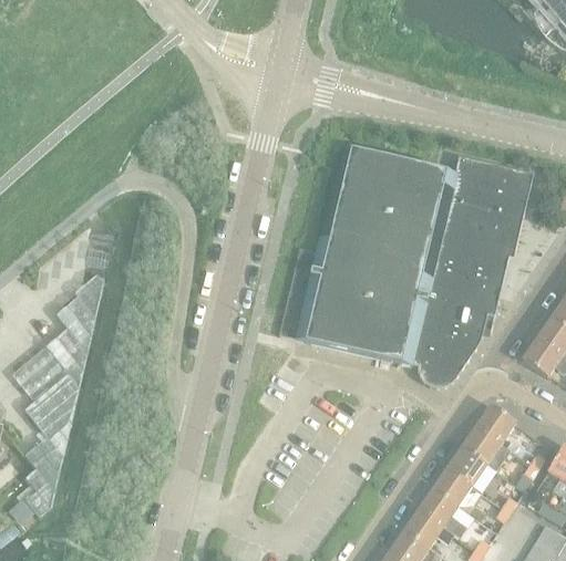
[(531,0),(565,41),(565,0),(531,0)]
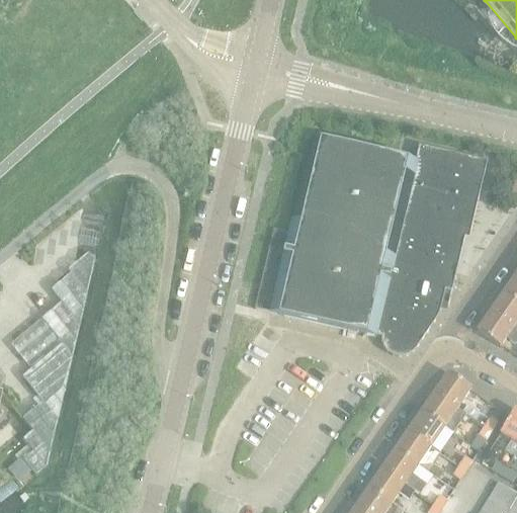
[(255,306),(376,334),(376,333),(381,334),(381,335),(382,341),(385,347),(392,351),(395,353),(398,354),(405,353),(411,351),(416,346),(436,317),(439,312),(441,307),(444,293),(445,286),(448,287),(452,288),(456,271),(457,266),(459,266),(465,243),(462,243),(464,236),(466,227),(470,228),(471,225),(479,195),(488,158),(419,142),(415,158),(312,133),(311,135),(313,136),(308,153),(307,152),(307,155),(308,155),(304,172),(303,171),(302,174),(303,174),(298,191),(297,191),(297,193),(298,193),(294,210),(293,210),(292,212),(293,212),(289,230),(274,226),(255,306)]
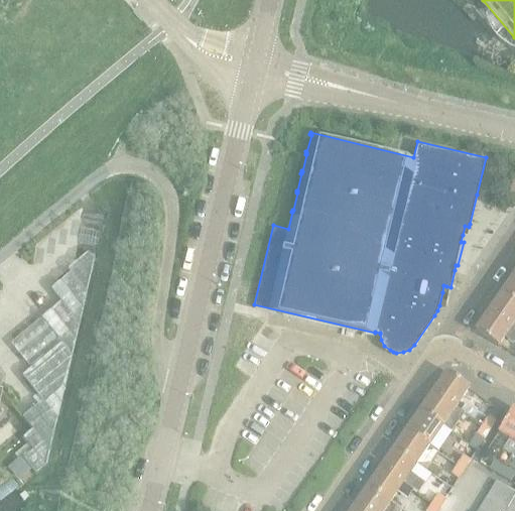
[(41,314),(12,339),(32,364),(22,373),(42,397),(22,414),(32,426),(23,434),(27,440),(33,446),(23,455),(32,466),(36,471),(43,465),(47,462),(95,256),(89,249),(78,258),(68,266),(71,269),(60,278),(50,286),(61,298),(44,311),(41,314)]
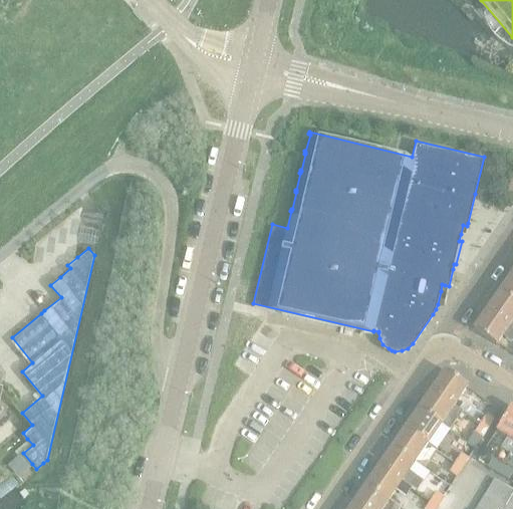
[(512,270),(500,288),(512,296),(512,270)]
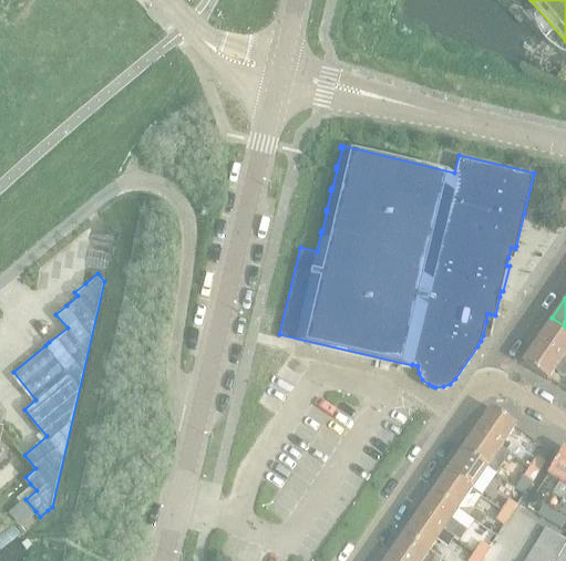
[(565,326),(552,318),(537,338),(563,355),(565,351),(565,326)]
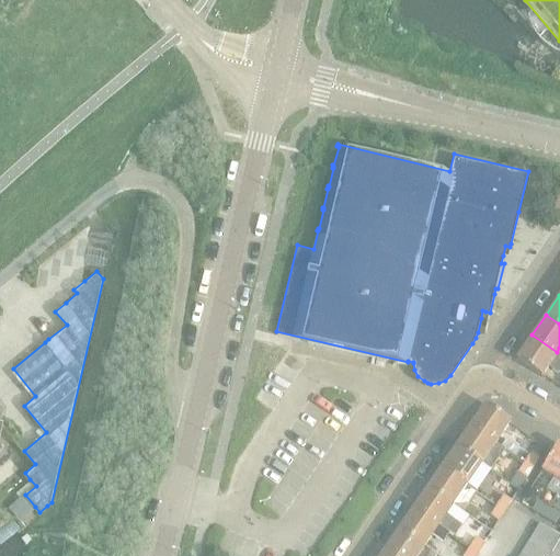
[(559,354),(557,352),(532,335),(517,355),(543,373),(549,363),(559,371),(559,354)]
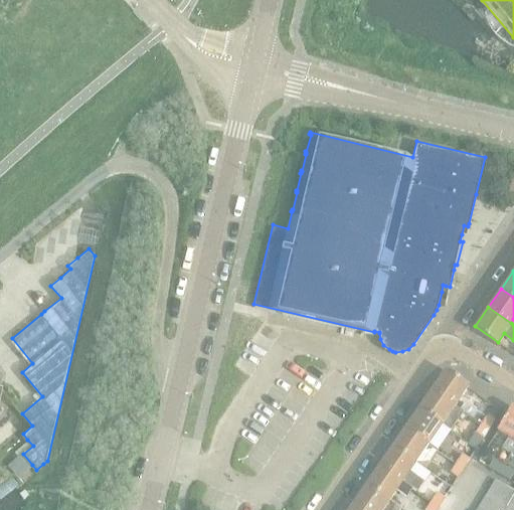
[(446,367),(433,387),(456,403),(469,383),(446,367)]
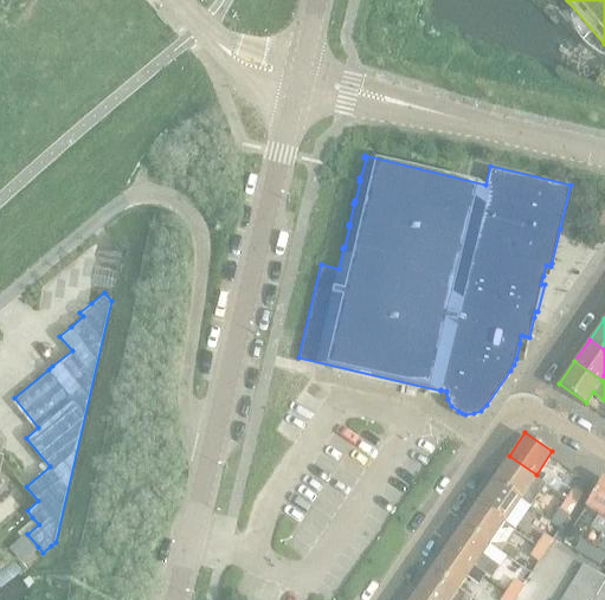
[(536,475),(509,456),(494,478),(521,496),(528,486),(538,494),(547,482),(536,475)]
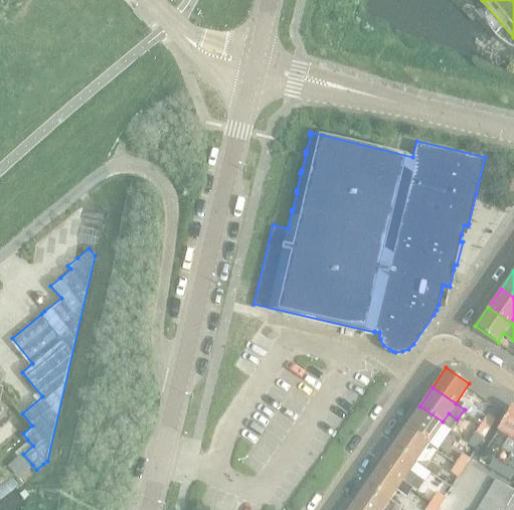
[(502,444),(512,450),(513,447),(513,404),(512,403),(498,428),(508,434),(502,444)]
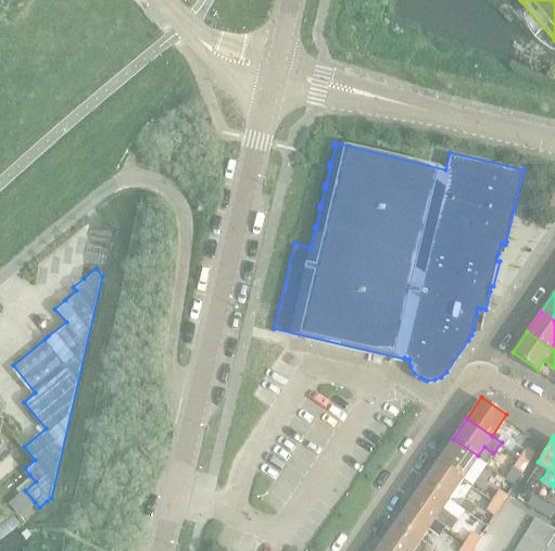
[(453,439),(439,460),(464,476),(478,455),(453,439)]
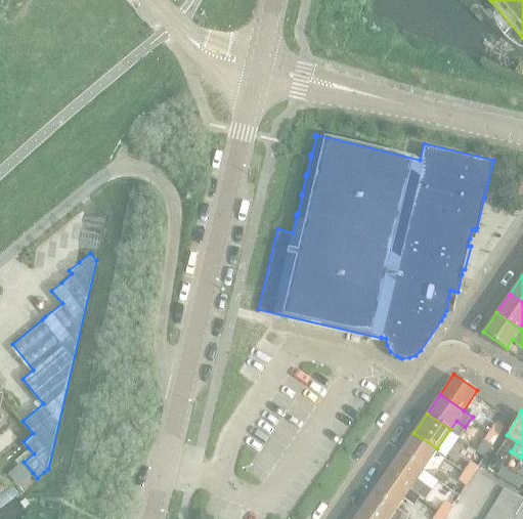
[(496,419),(490,429),(497,434),(505,424),(496,419)]
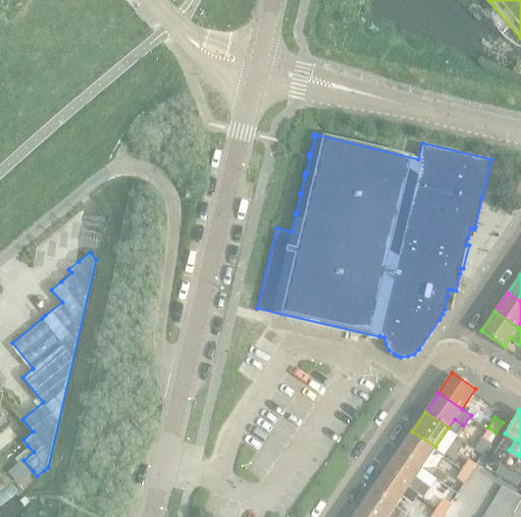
[(482,436),(489,442),(496,432),(488,427),(482,436)]
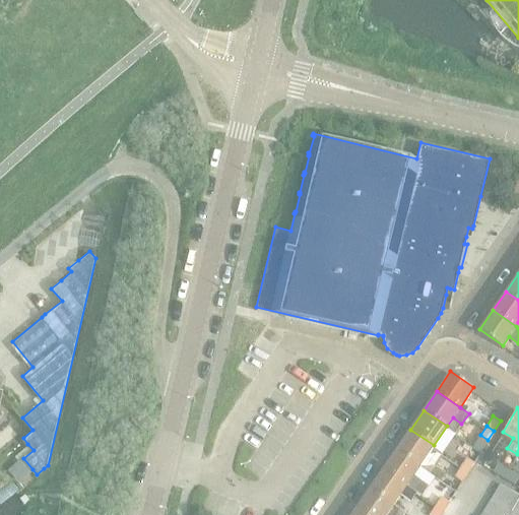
[(410,430),(397,448),(420,464),(434,445),(410,430)]
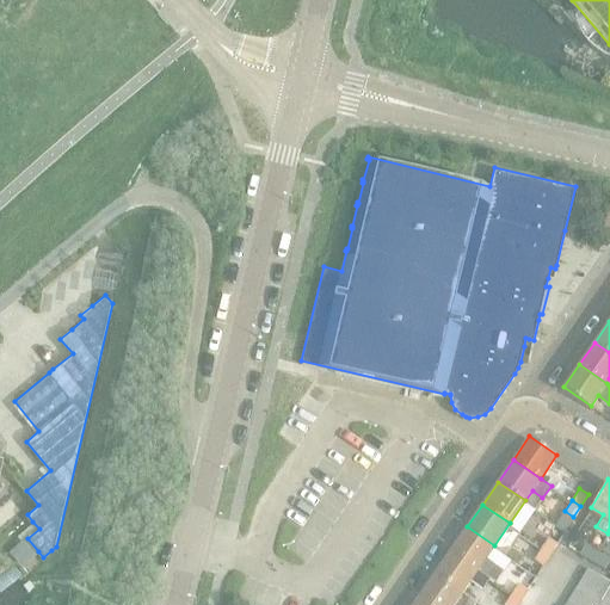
[(486,557),(494,545),(467,526),(451,549),(488,575),(487,575),(495,580),(503,569),(486,557)]
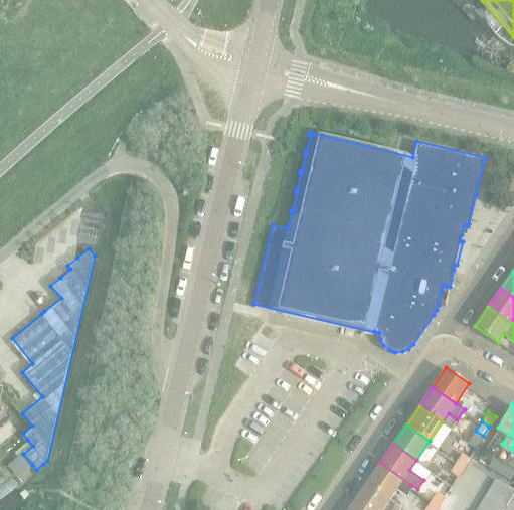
[(463,452),(457,460),(465,465),(471,456),(463,452)]
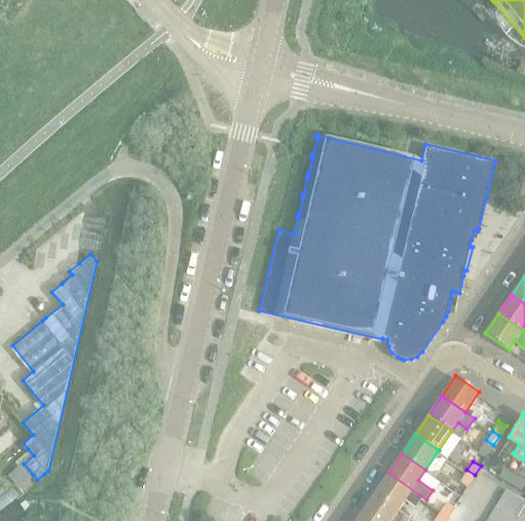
[(499,475),(511,481),(516,473),(504,467),(499,475)]
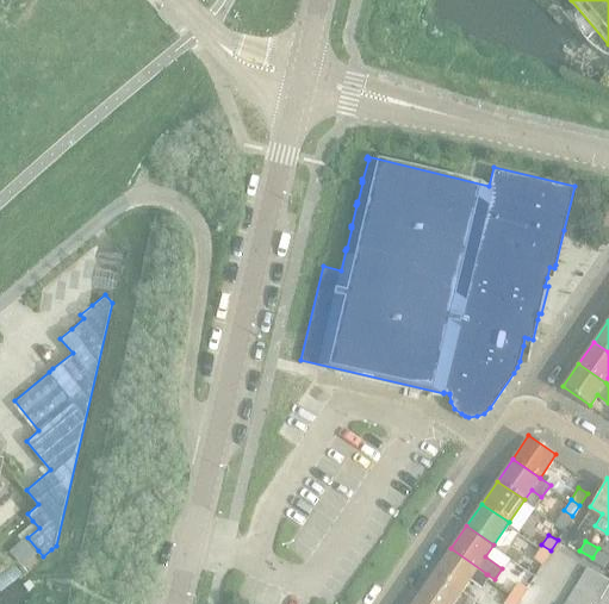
[(544,562),(551,550),(541,545),(534,556),(544,562)]
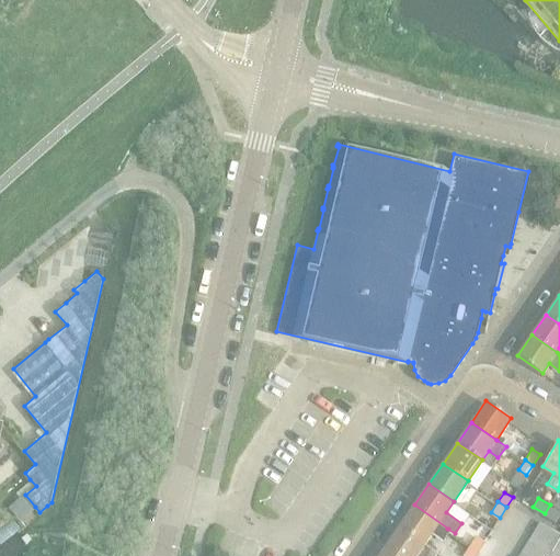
[(442,537),(447,529),(448,529),(414,505),(400,525),(425,543),(433,532),(442,537)]
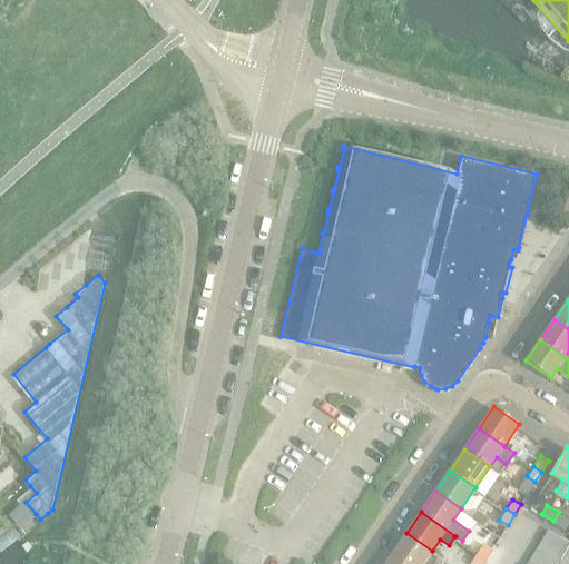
[(568,517),(559,512),(553,521),(565,527),(568,521),(568,517)]
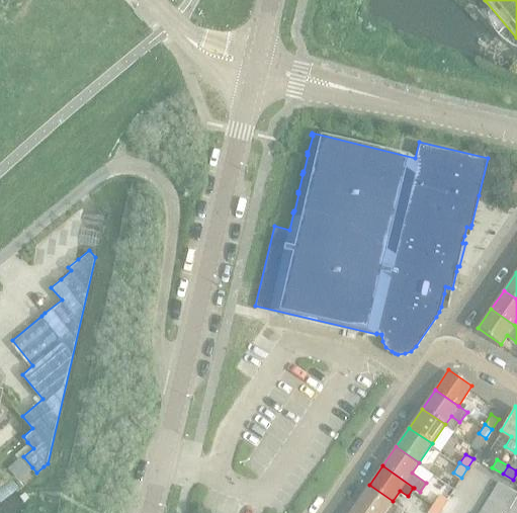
[(516,490),(498,480),(478,512),(506,512),(507,512),(506,512),(516,494),(516,490)]
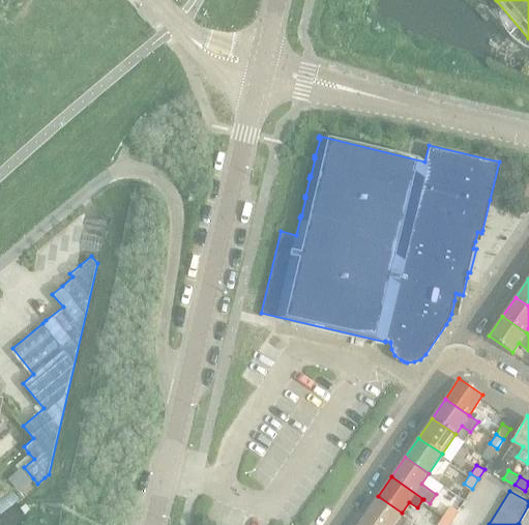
[(401,514),(402,513),(378,496),(364,516),(377,524),(409,524),(412,521),(401,514)]
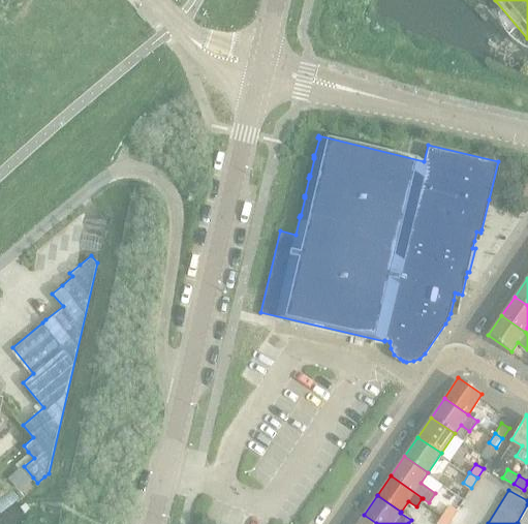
[(449,503),(444,513),(452,518),(458,507),(449,503)]
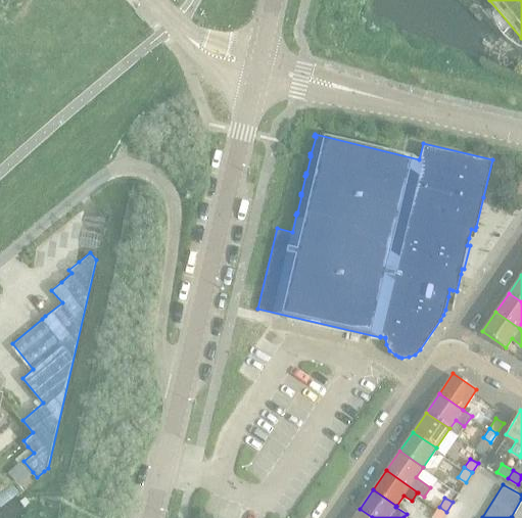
[(521,499),(511,517),(512,517),(513,517),(521,517),(521,499)]
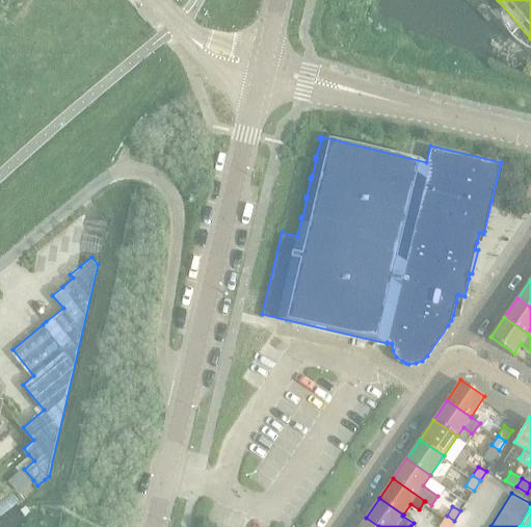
[(442,526),(449,526),(454,521),(447,516),(440,526),(442,526)]
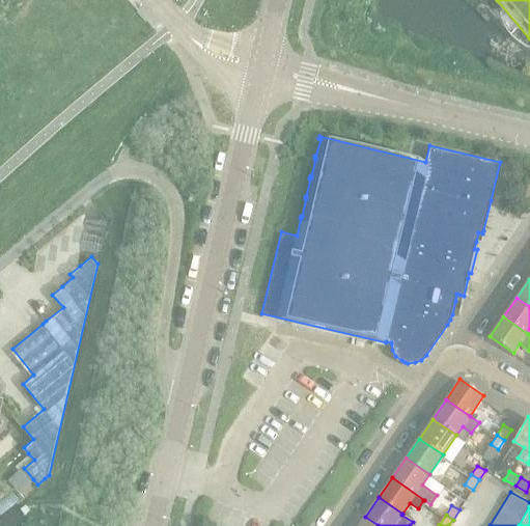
[(378,525),(365,517),(358,525),(378,525)]
